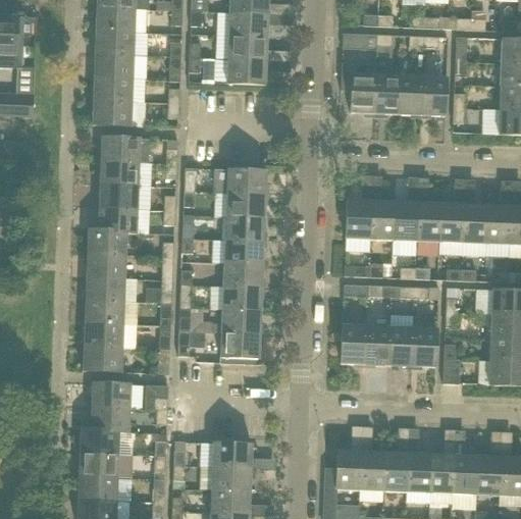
[(97,0),(97,7),(136,8),(149,9),(150,0),(97,0)]
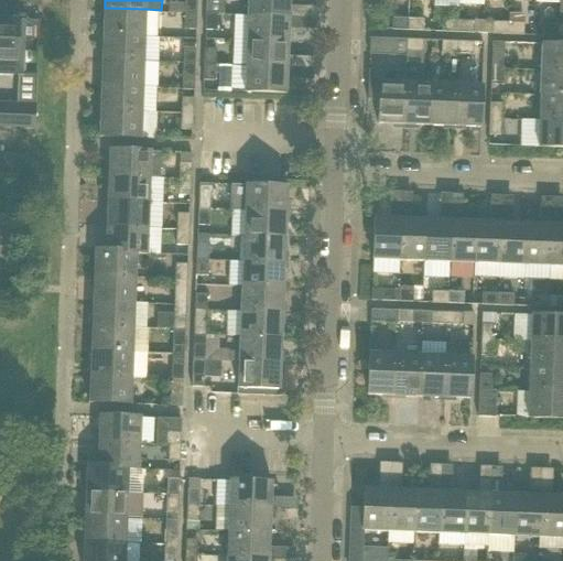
[(186,0),(186,1),(169,1),(169,10),(185,11),(197,11),(197,0),(186,0)]
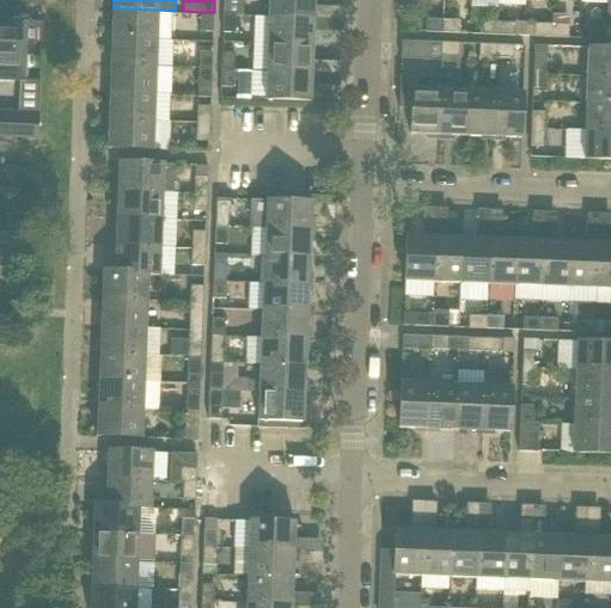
[(225,0),(225,13),(238,13),(244,13),(244,0),(225,0)]
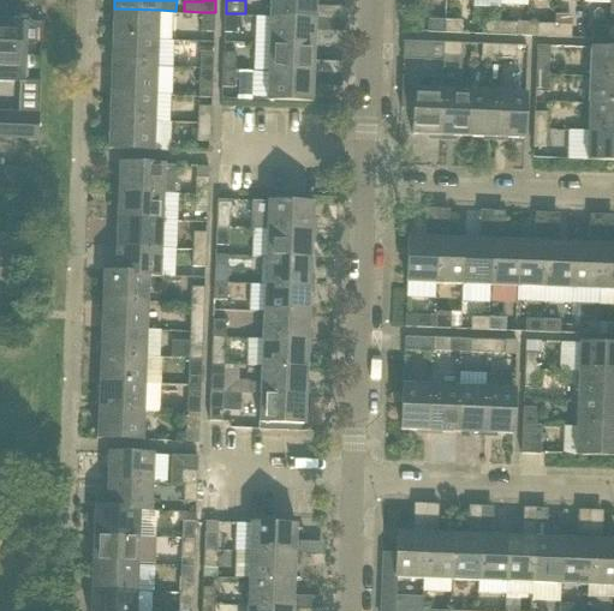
[(270,0),(270,15),(316,16),(316,0),(270,0)]
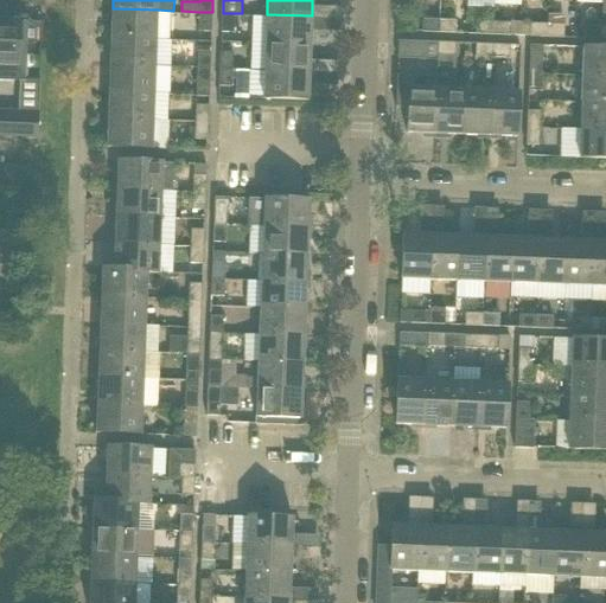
[(325,25),(340,25),(340,4),(325,4),(325,25)]
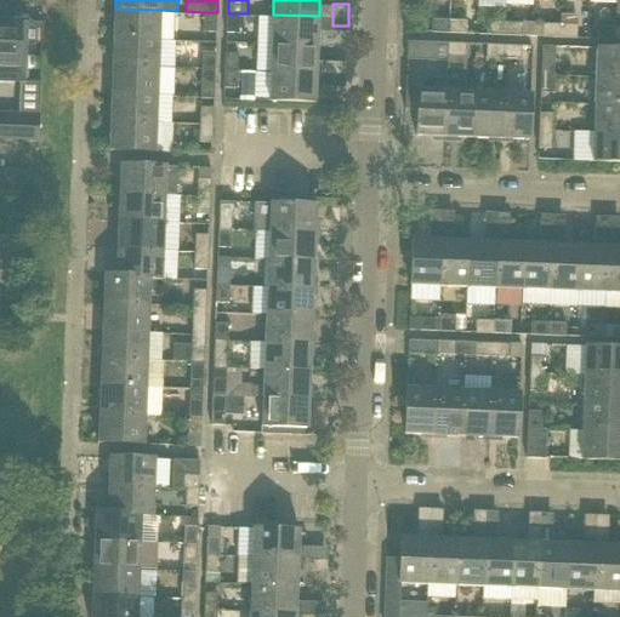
[(160,39),(161,10),(115,9),(114,36),(160,39)]
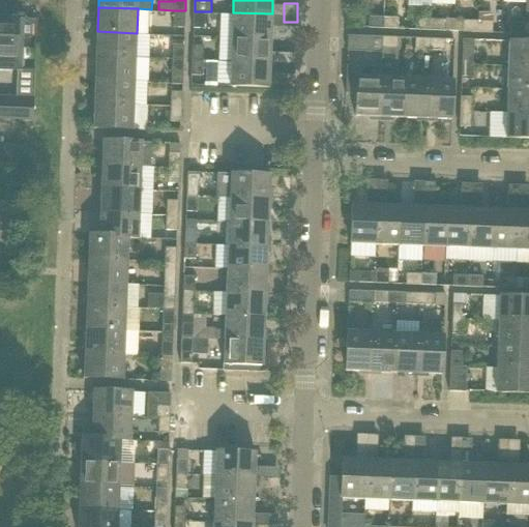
[(174,10),(174,26),(185,26),(185,10),(174,10)]
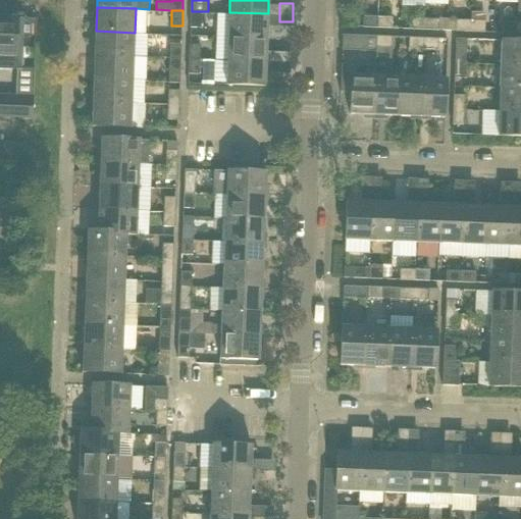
[(203,11),(192,11),(191,26),(202,27),(203,11)]
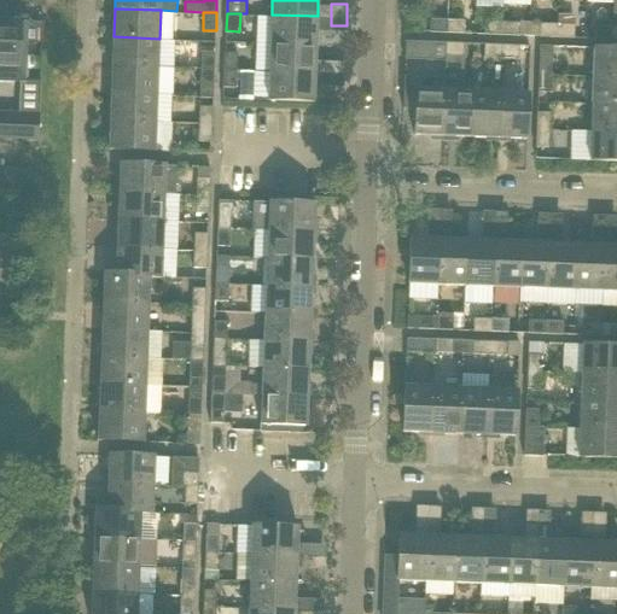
[(271,42),(316,44),(318,16),(272,15),(271,42)]
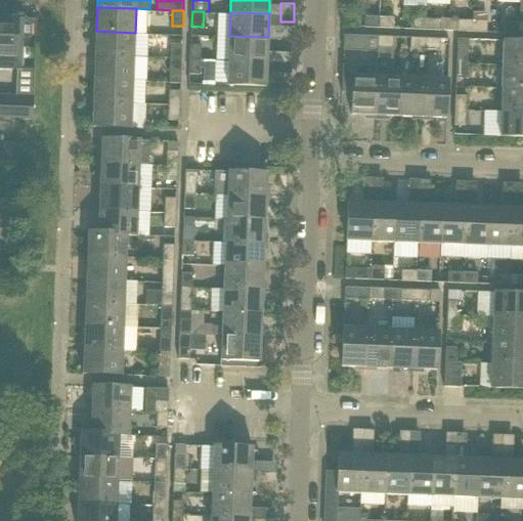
[(379,27),(379,15),(364,14),(364,26),(379,27)]
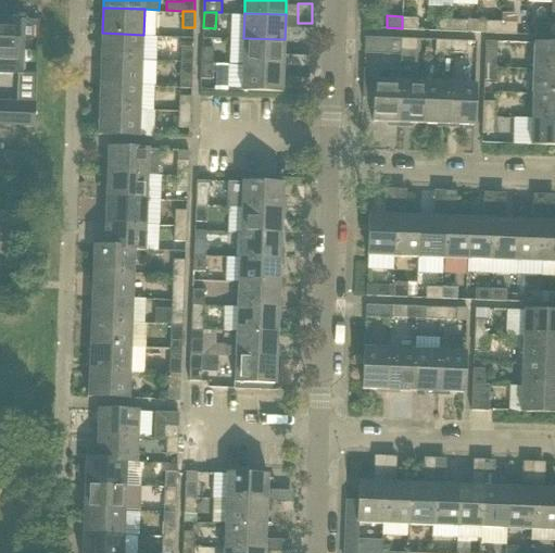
[(24,50),(17,50),(19,17),(0,16),(0,72),(23,73),(24,50)]
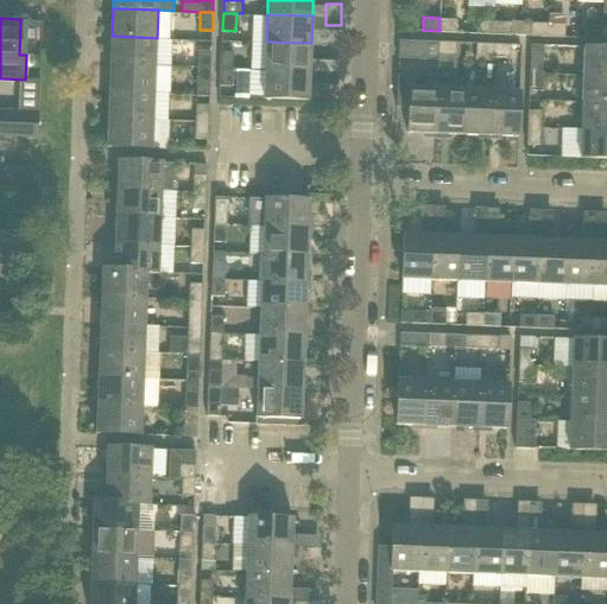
[(440,18),(440,31),(457,31),(457,18),(440,18)]
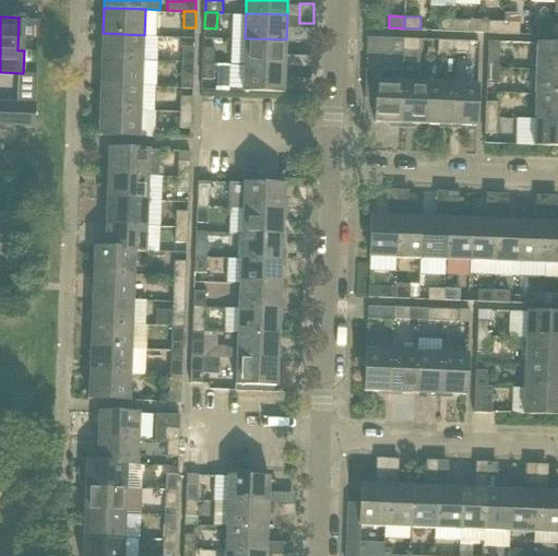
[(454,30),(454,19),(439,18),(439,30),(454,30)]
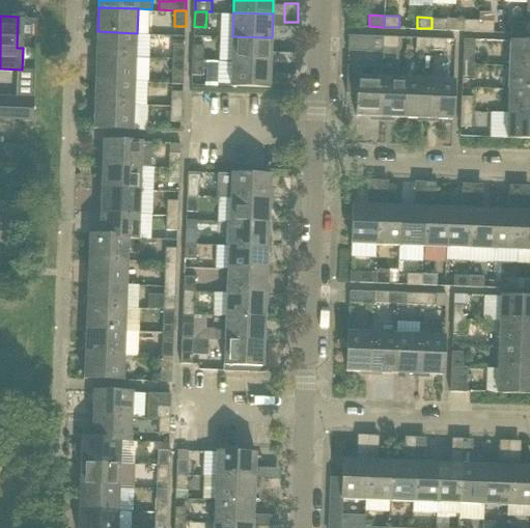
[(431,18),(431,28),(446,29),(447,18),(431,18)]
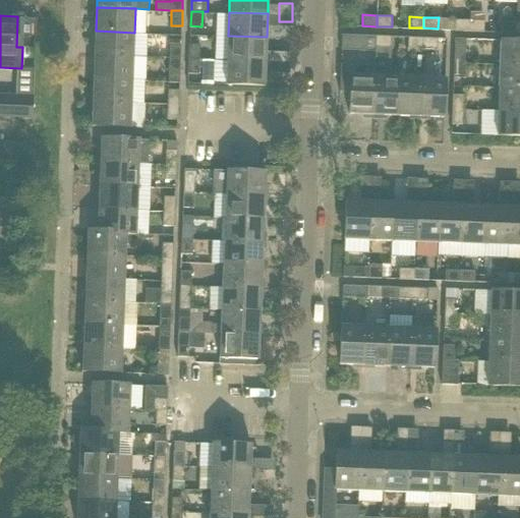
[(470,30),(470,19),(456,18),(456,30),(470,30)]
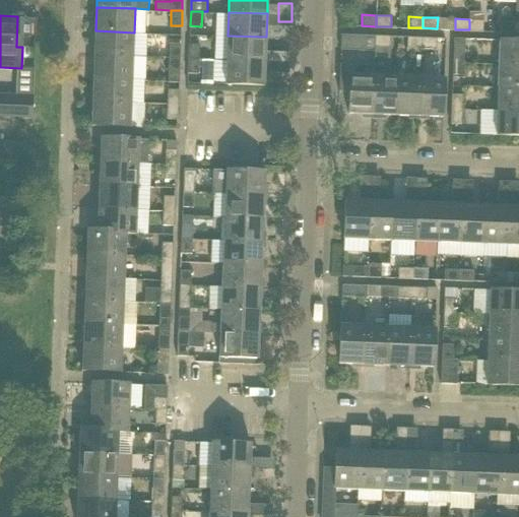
[(469,19),(469,29),(483,30),(483,19),(469,19)]
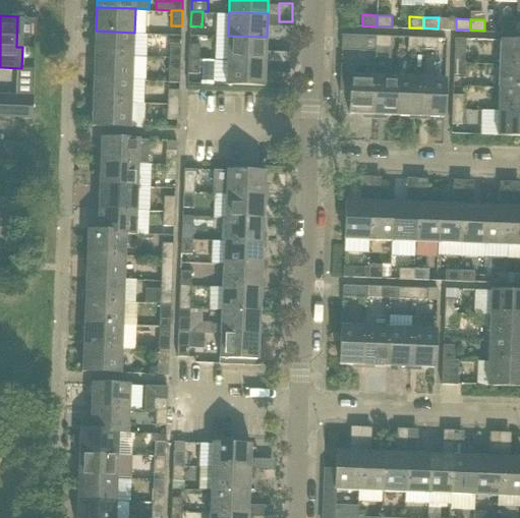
[(502,31),(516,32),(517,20),(502,19),(502,31)]
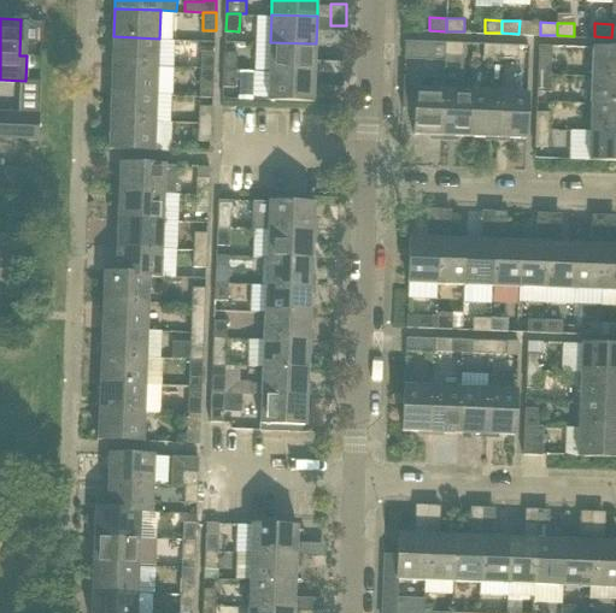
[(112,64),(158,65),(159,39),(113,36),(112,64)]
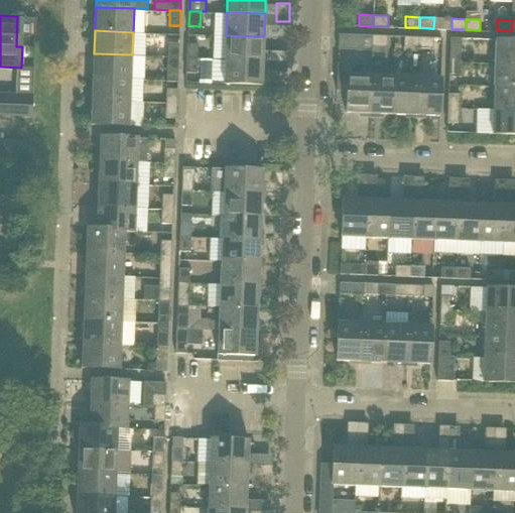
[(349,33),(349,48),(374,49),(374,44),(372,44),(373,34),(349,33)]
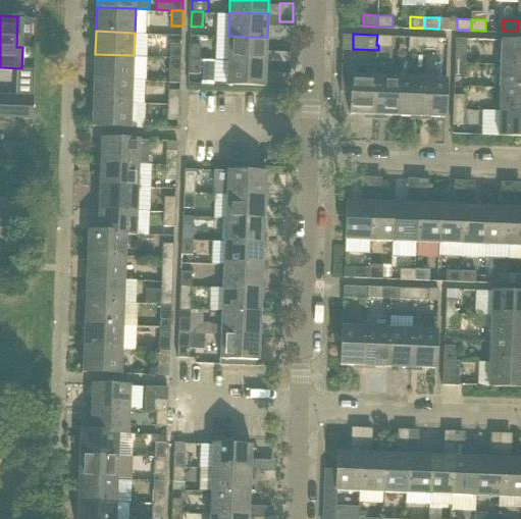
[(392,45),(393,35),(377,35),(376,45),(378,45),(392,45)]
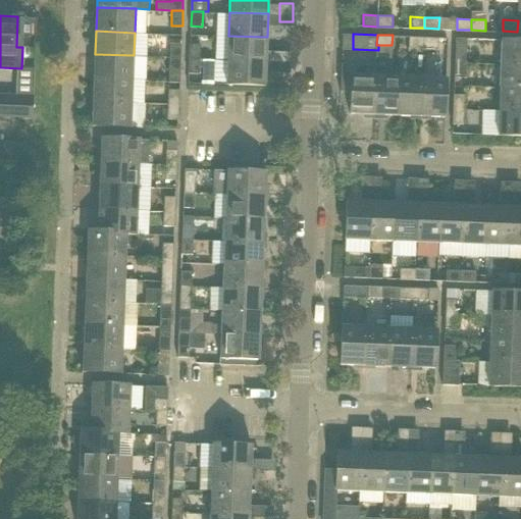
[(227,58),(266,60),(267,37),(228,36),(227,58)]
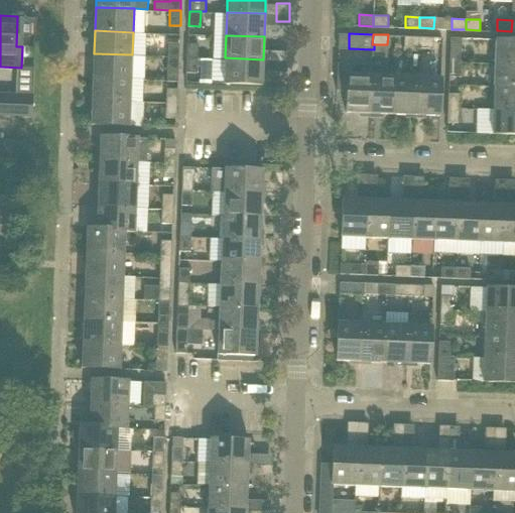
[(404,35),(404,46),(418,47),(419,35),(404,35)]
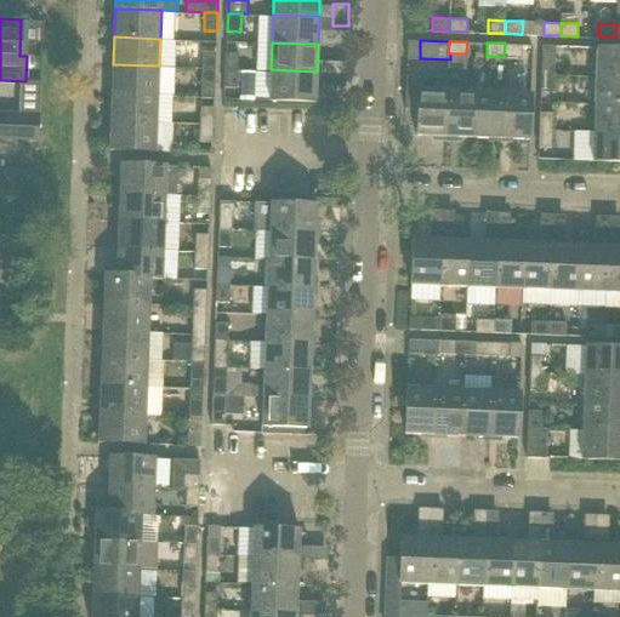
[(522,57),(522,44),(505,43),(504,57),(522,57)]
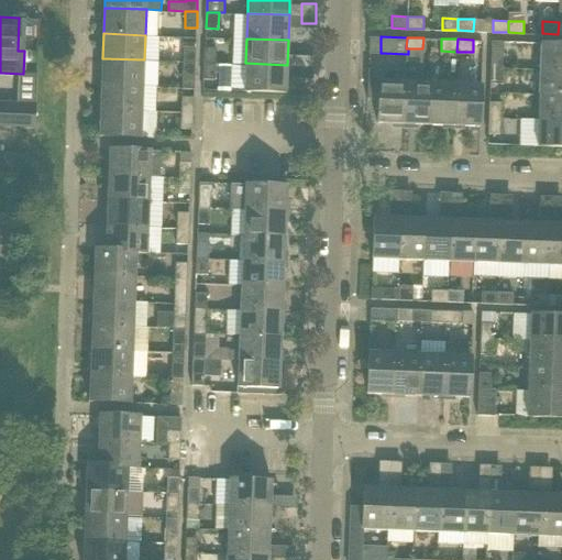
[(504,66),(504,41),(492,40),(491,66),(504,66)]
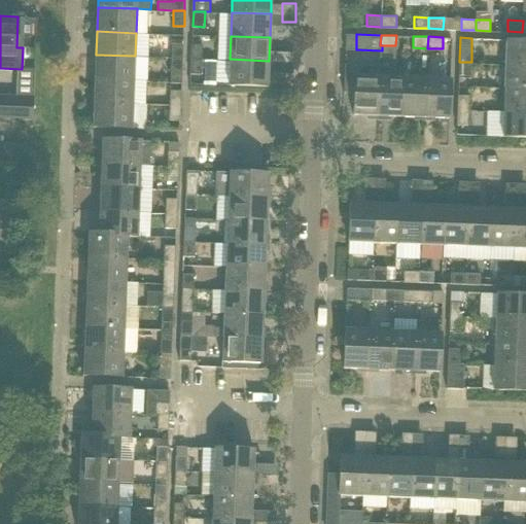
[(525,40),(506,39),(505,63),(525,64),(525,40)]
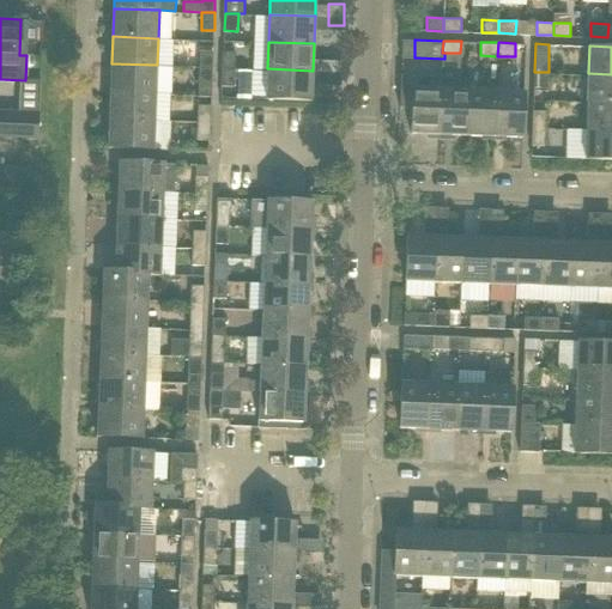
[(200,67),(213,67),(213,50),(200,49),(200,67)]
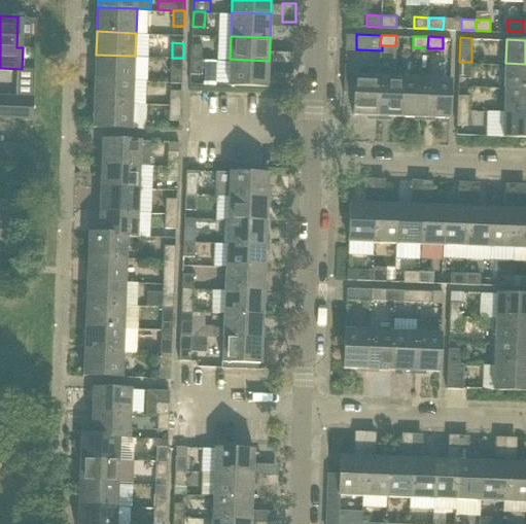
[(191,43),(191,58),(202,59),(203,43),(191,43)]
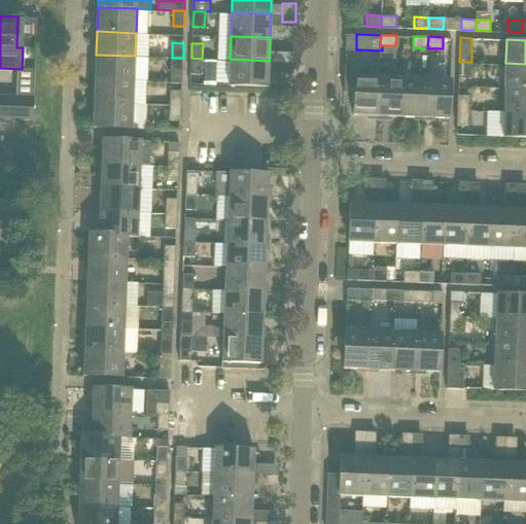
[(280,70),(293,70),(293,50),(280,49),(280,70)]
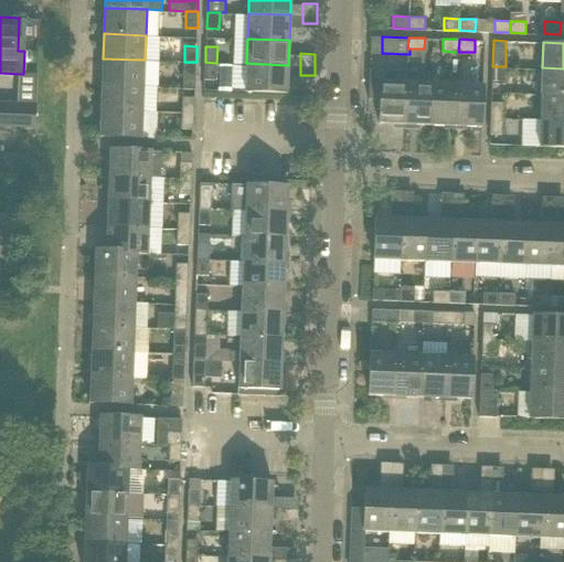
[(102,84),(144,85),(158,86),(158,61),(145,60),(103,59),(102,84)]
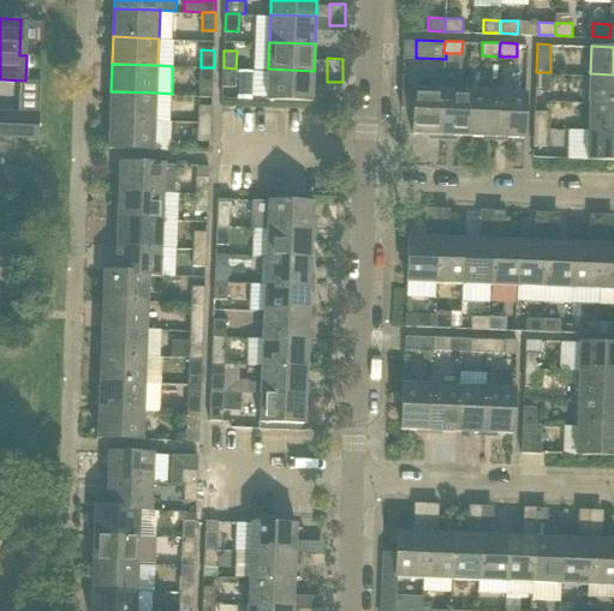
[(200,95),(213,96),(214,67),(201,67),(200,95)]
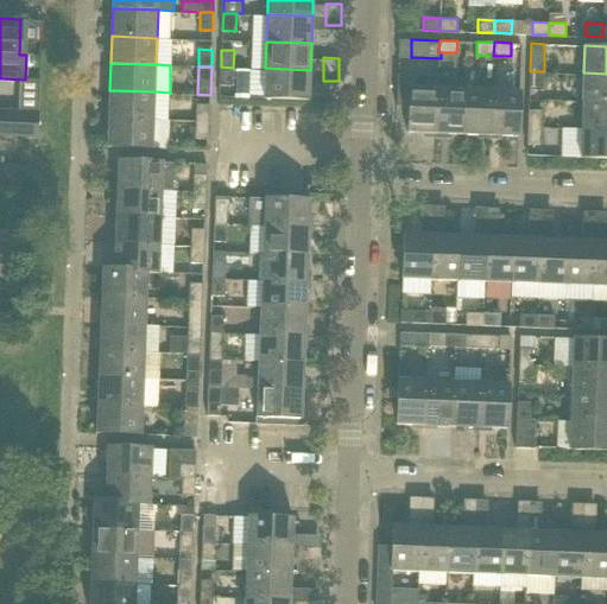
[(233,68),(221,67),(220,84),(232,84),(233,68)]
